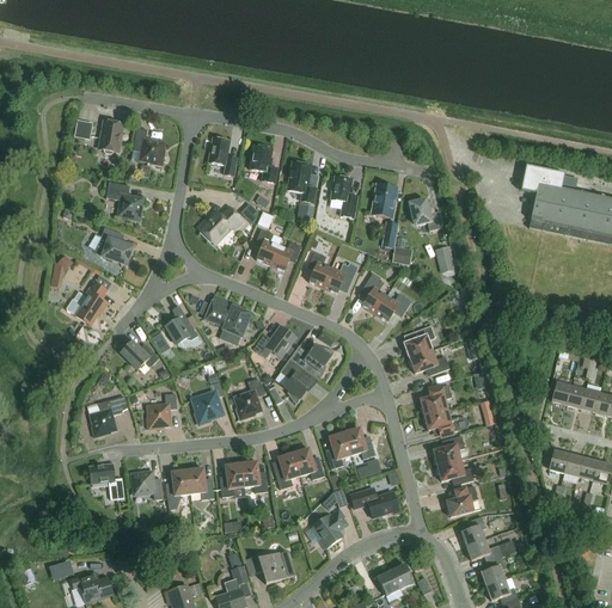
[(90,139),(92,123),(78,120),(75,136),(90,139)]
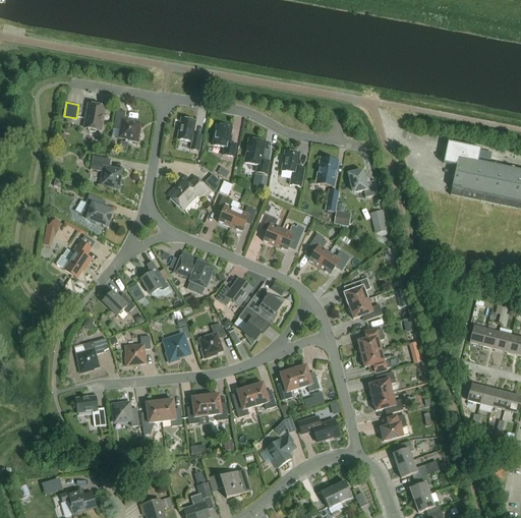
[(103,120),(105,105),(89,102),(85,117),(87,117),(85,126),(100,129),(102,120),(103,120)]
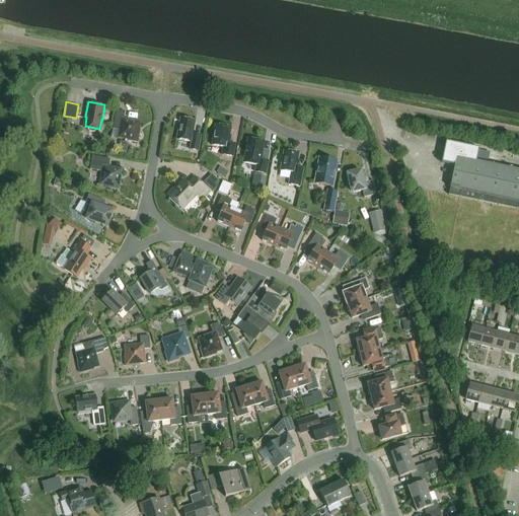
[(138,140),(139,132),(138,132),(140,121),(124,118),(125,109),(116,107),(113,127),(120,128),(118,136),(129,138),(129,139),(138,140)]
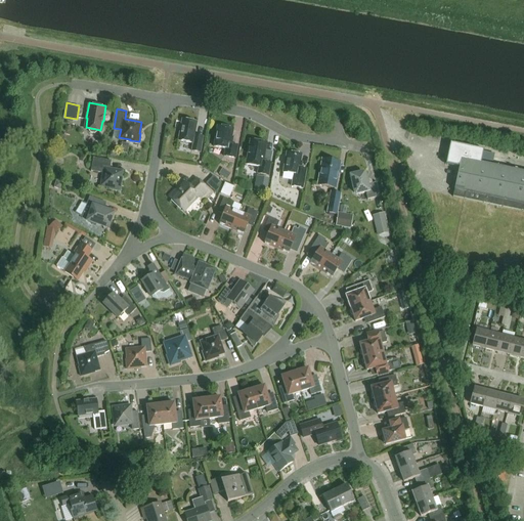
[(191,148),(201,150),(203,135),(194,133),(198,120),(182,118),(178,138),(193,141),(191,148)]
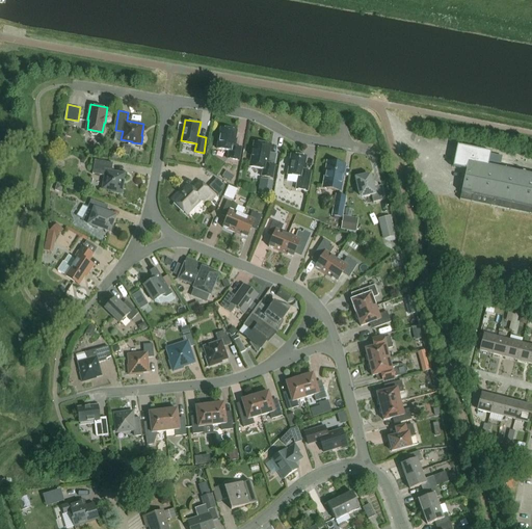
[(228,157),(239,159),(241,146),(236,144),(236,141),(235,141),(237,129),(220,126),(217,147),(229,149),(228,157)]
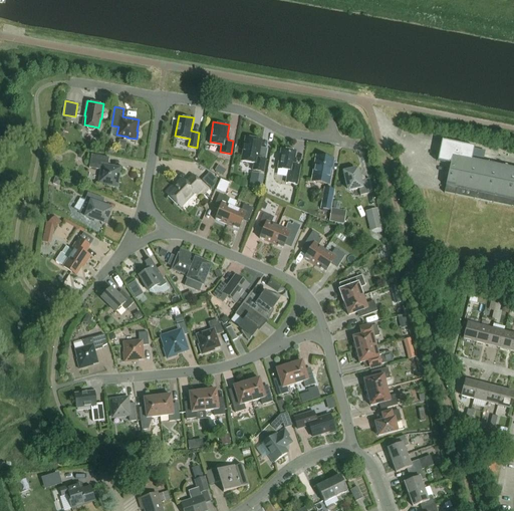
[(252,169),(263,171),(266,158),(259,157),(262,139),(245,136),(241,159),(254,162),(252,169)]
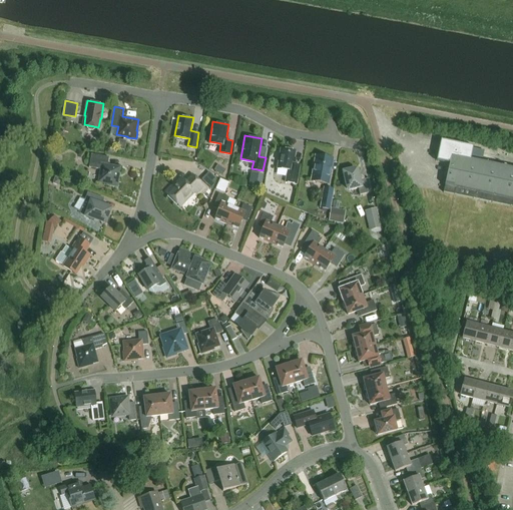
[(440,144),(437,158),(450,161),(444,190),(512,204),(512,166),(480,159),(471,157),(473,146),(474,145),(452,140),(441,138),(440,144)]
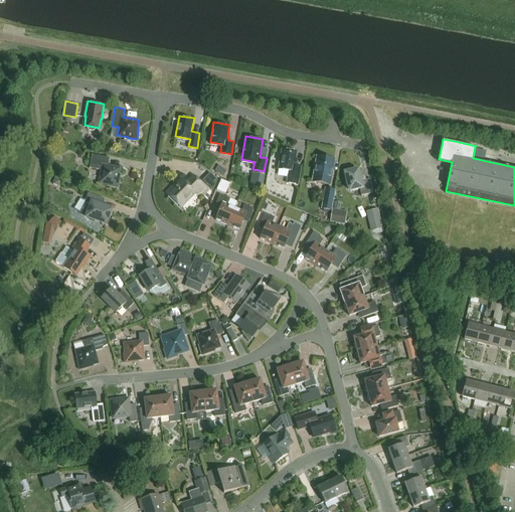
[(287,181),(298,183),(302,164),(295,163),(297,150),(282,147),(279,167),(289,169),(287,181)]
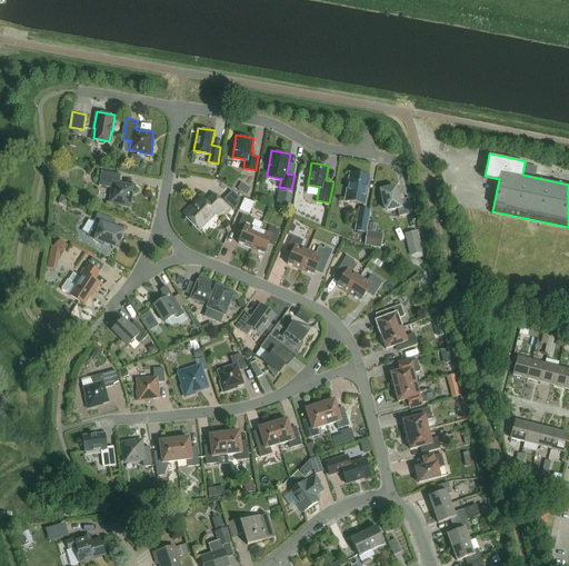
[(132,190),(133,184),(119,181),(121,172),(101,169),(99,184),(112,186),(109,200),(119,202),(118,204),(131,206),(133,190),(132,190)]
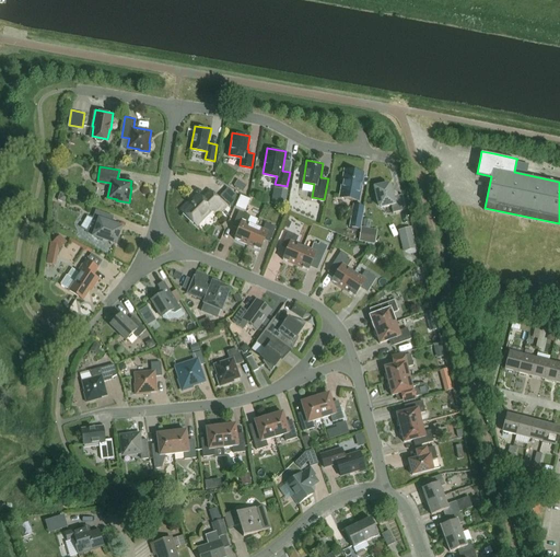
[(346,167),(340,196),(358,199),(363,171),(346,167)]
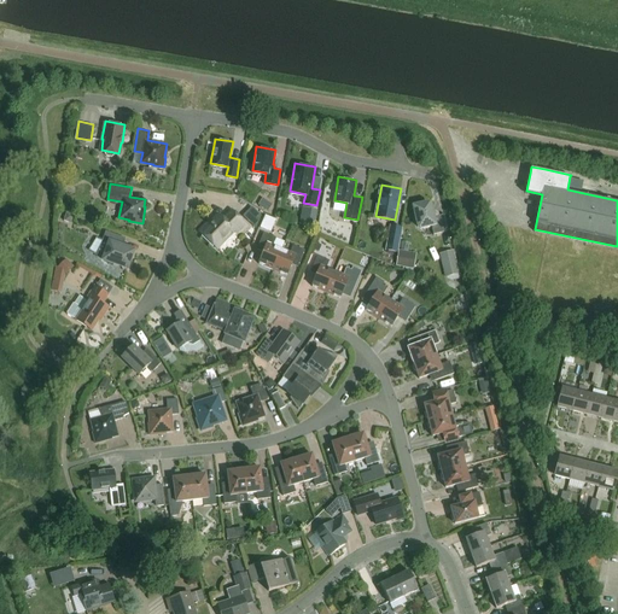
[(266,198),(261,205),(267,209),(272,202),(266,198)]
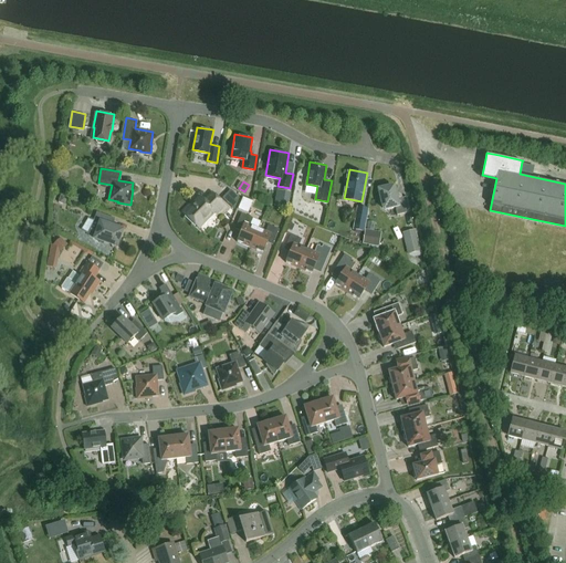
[(397,214),(404,211),(400,194),(398,193),(396,193),(395,186),(391,184),(378,187),(383,206),(386,208),(396,206),(397,214)]
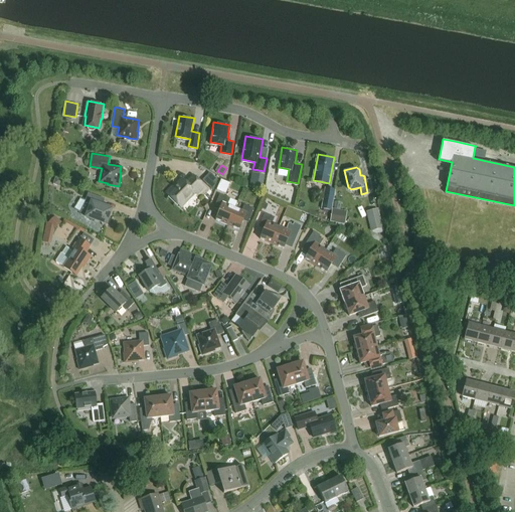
[(210,171),(203,178),(213,188),(217,178),(210,171)]
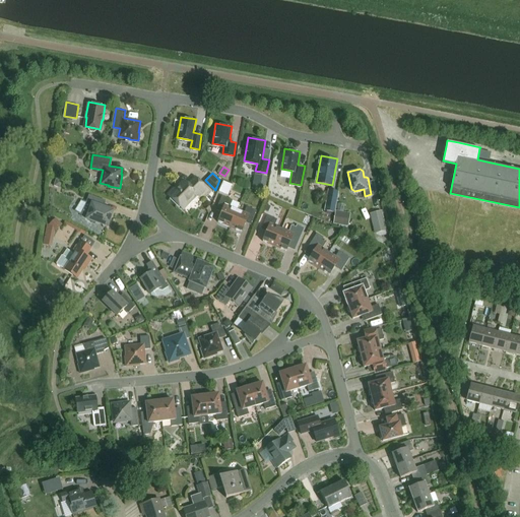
[(260,185),(267,186),(269,177),(263,175),(260,185)]
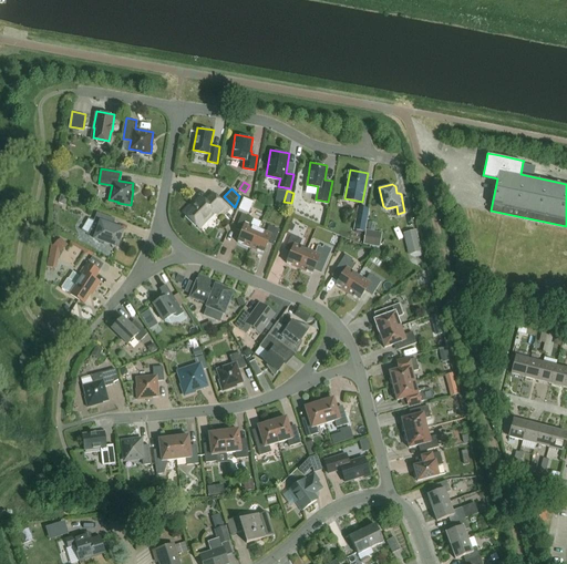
[(217,212),(225,203),(213,192),(205,200),(200,195),(193,203),(191,202),(183,211),(194,222),(199,216),(203,219),(206,219),(209,216),(209,214),(214,208),(217,212)]
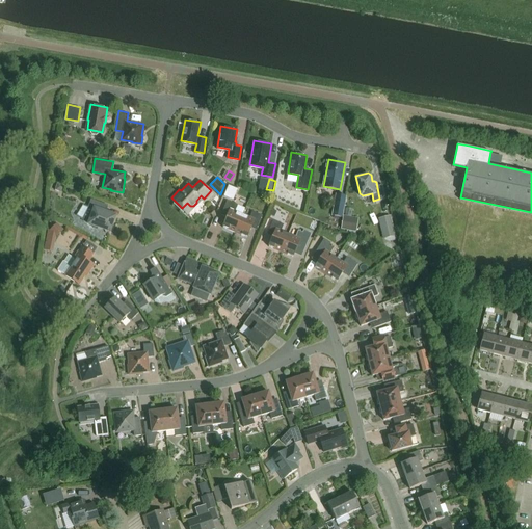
[(57,181),(55,188),(61,190),(63,184),(57,181)]
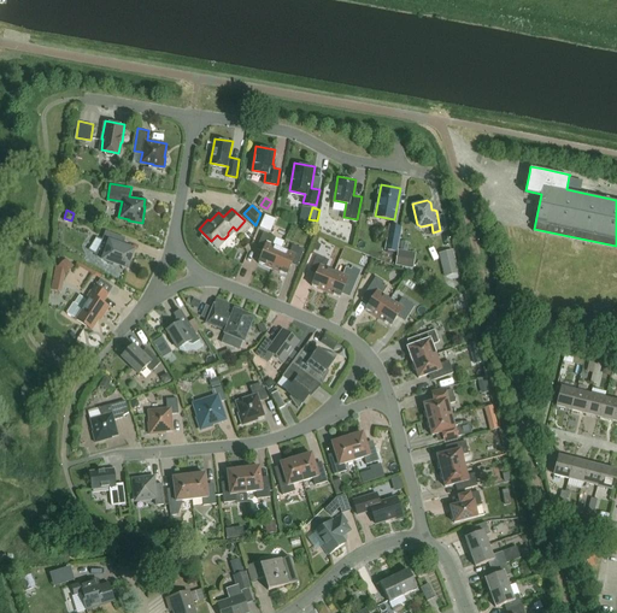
[(397,249),(400,225),(391,223),(386,248),(397,249)]
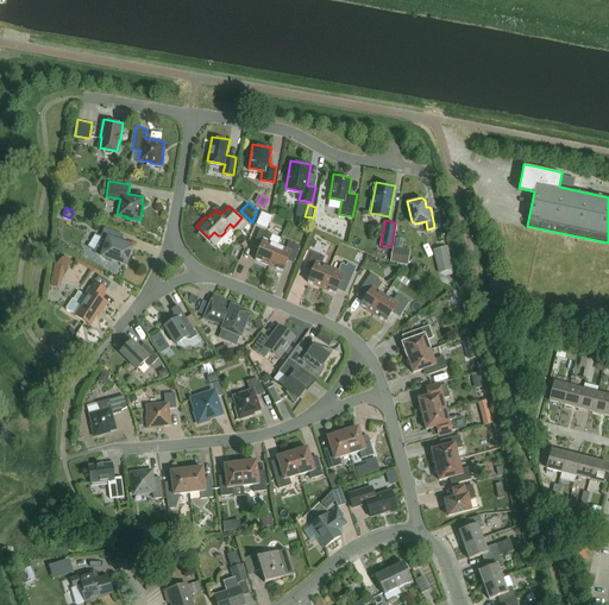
[(95,232),(87,244),(98,251),(111,260),(112,257),(126,263),(132,245),(123,243),(118,240),(121,232),(105,226),(101,234),(95,232)]
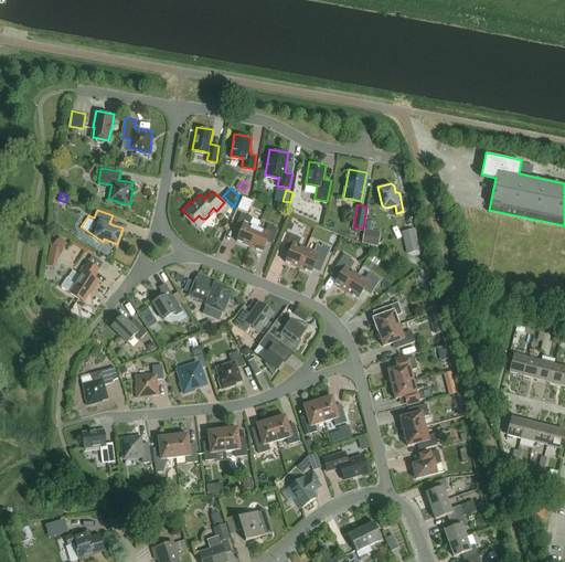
[(249,245),(257,226),(249,223),(253,215),(241,211),(235,224),(242,226),(236,240),(249,245)]
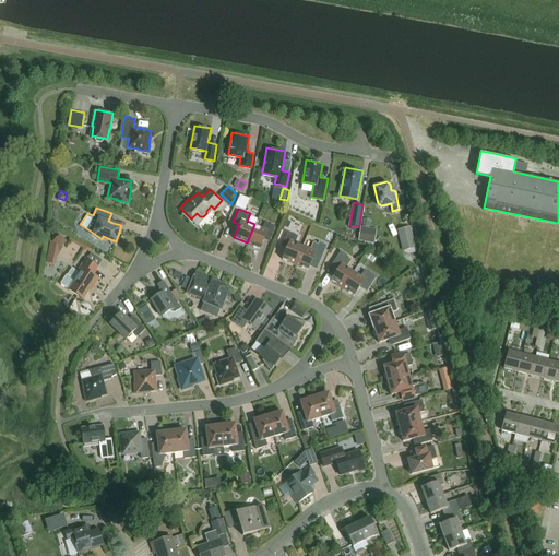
[(264,235),(271,237),(275,225),(265,221),(262,227),(254,224),(247,243),(259,248),(264,235)]
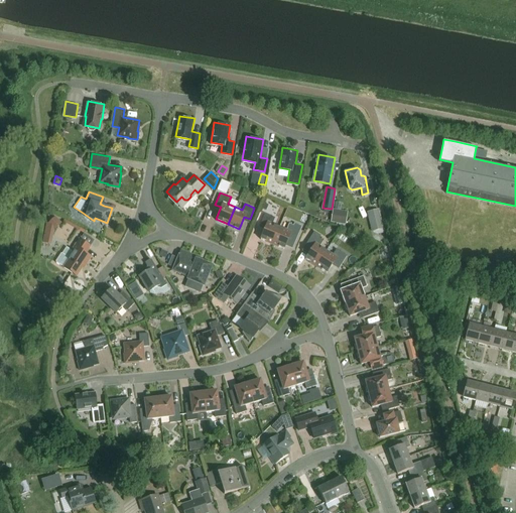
[(378,207),(366,210),(371,230),(372,230),(373,233),(385,230),(384,227),(383,227),(378,207)]
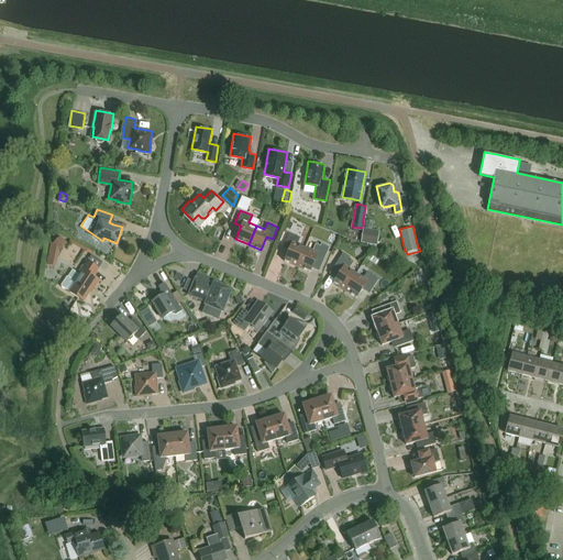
[(373,242),(375,228),(363,227),(361,240),(373,242)]
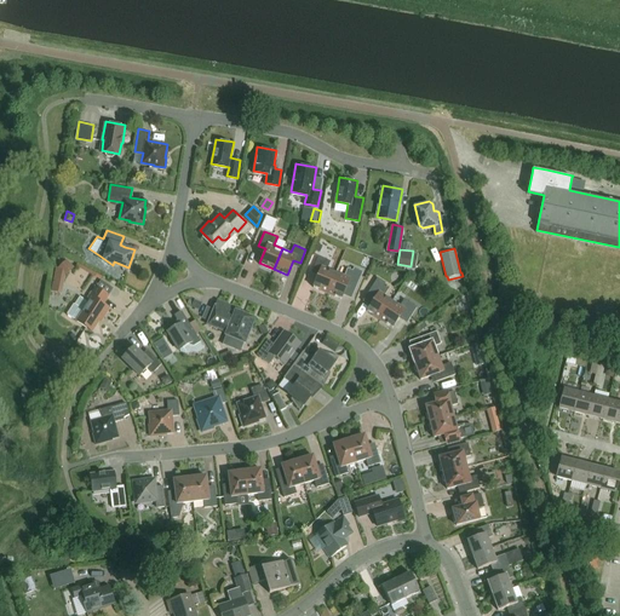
[(327,291),(336,271),(327,268),(331,259),(319,254),(313,269),(319,271),(313,286),(327,291)]
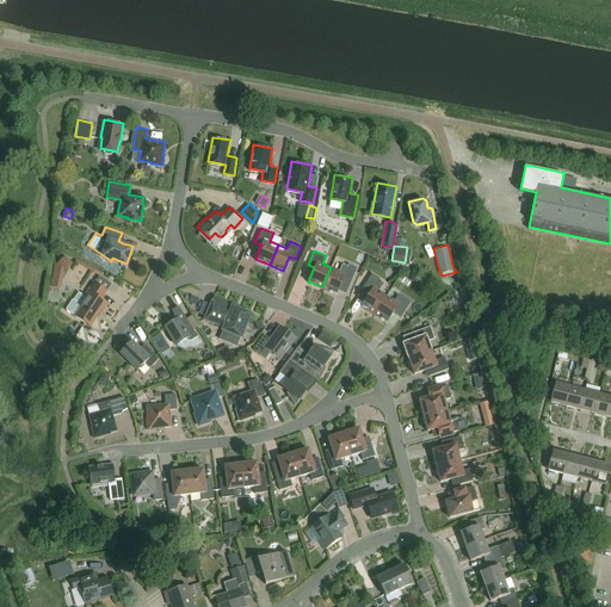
[(57,261),(57,262),(62,264),(65,270),(73,261),(66,254),(57,261)]
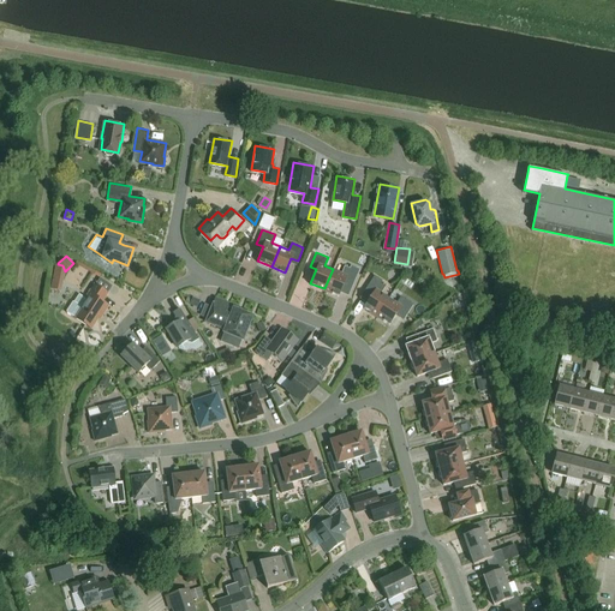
[(58,264),(52,287),(53,287),(59,288),(63,271),(65,271),(63,265),(58,264)]
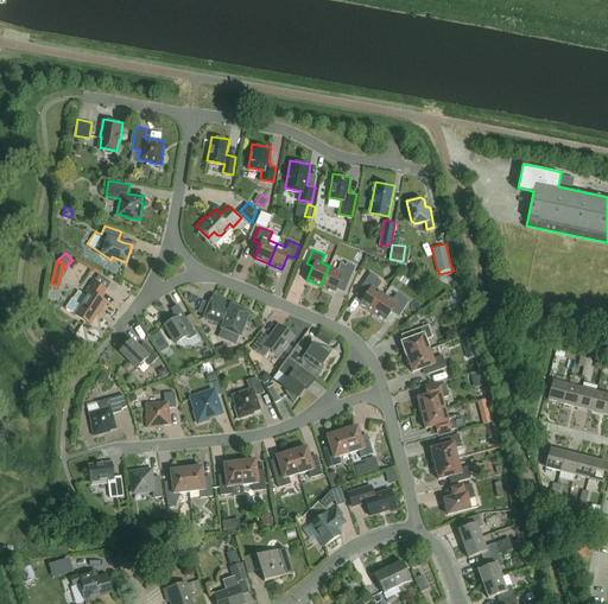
[(329,266),(321,285),(334,291),(340,278),(349,281),(355,265),(347,261),(346,264),(341,261),(337,269),(329,266)]
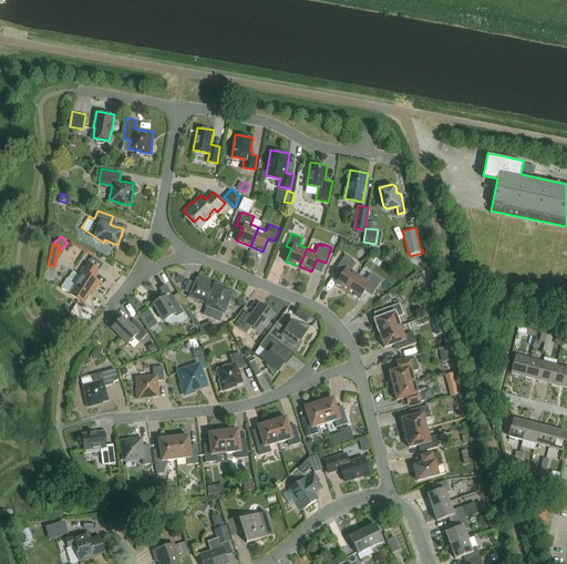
[(347,290),(358,274),(351,269),(356,263),(351,259),(352,257),(346,253),(336,266),(343,272),(336,283),(347,290)]
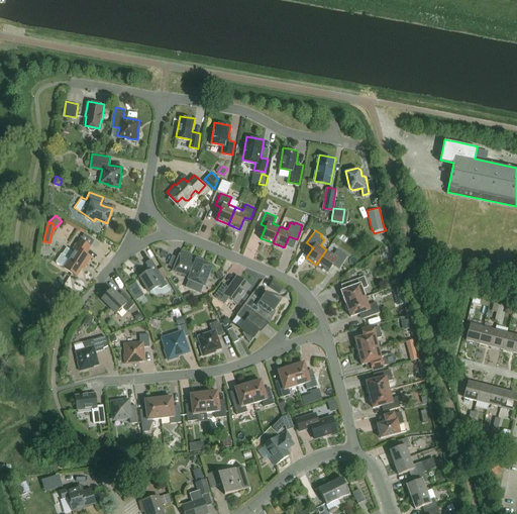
[(61,251),(56,260),(56,262),(64,267),(77,275),(82,268),(85,263),(87,264),(92,255),(87,252),(91,245),(91,244),(85,241),(80,238),(79,237),(72,248),(74,249),(70,257),(62,251),(61,251)]
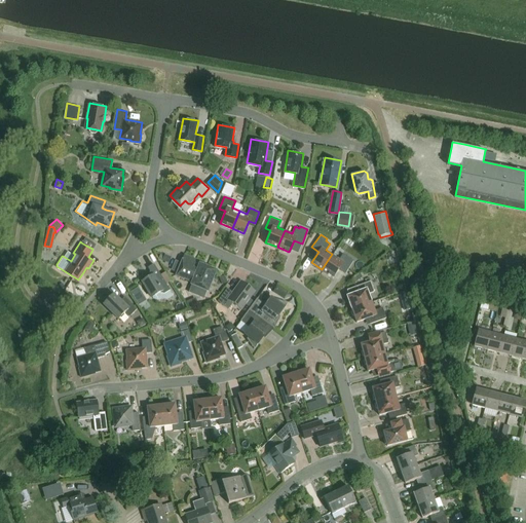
[(164,252),(162,259),(168,261),(172,255),(164,252)]
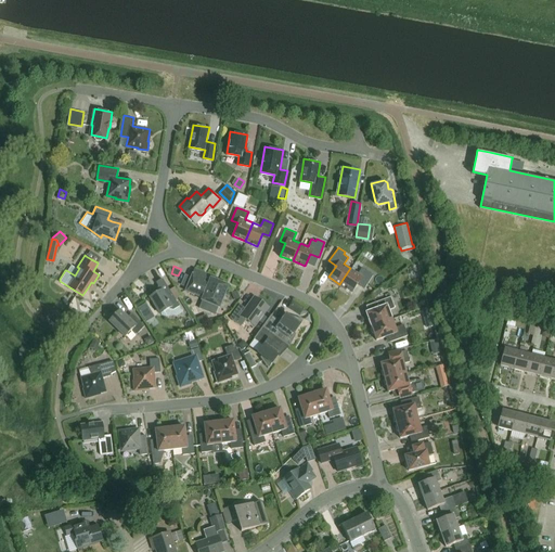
[(339,284),(351,292),(359,280),(365,285),(373,273),(362,266),(358,272),(350,268),(339,284)]
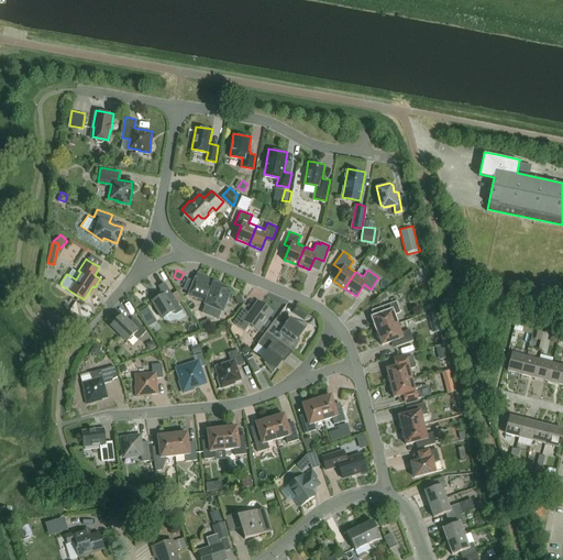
[(190,289),(188,293),(206,300),(205,303),(222,310),(231,288),(213,281),(211,287),(207,285),(208,283),(195,277),(195,280),(194,282),(190,289)]
